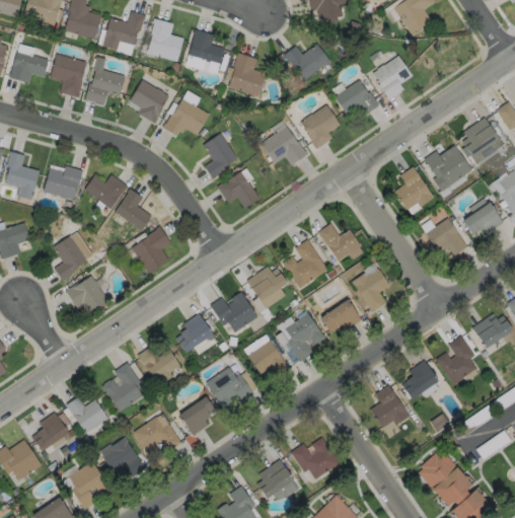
[(21,0),(17,17),(0,11),(0,0),(21,0)]
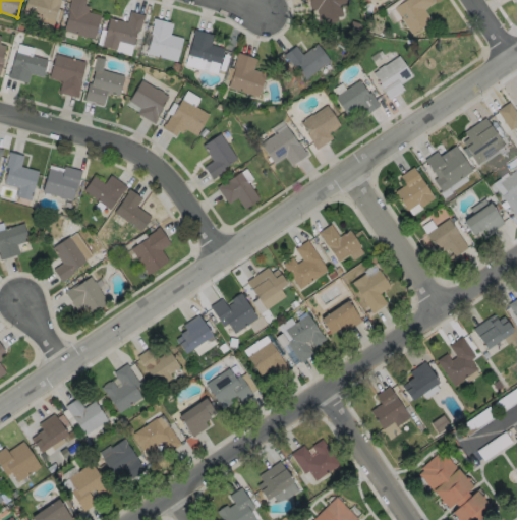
[(61,0),(56,19),(24,11),(27,0),(61,0)]
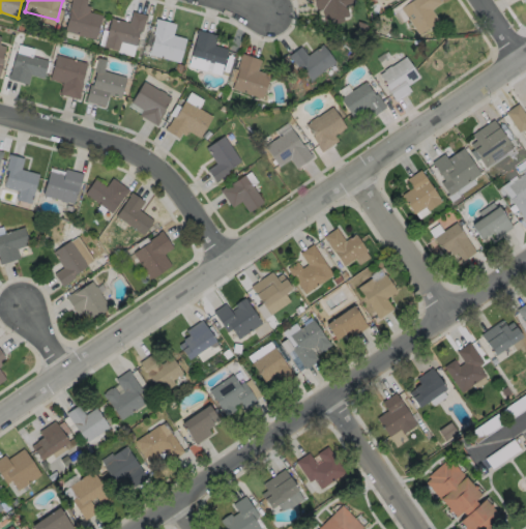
[(104,15),(97,39),(66,31),(71,11),(70,11),(72,0),(88,0),(88,5),(92,6),(90,11),(104,15)]
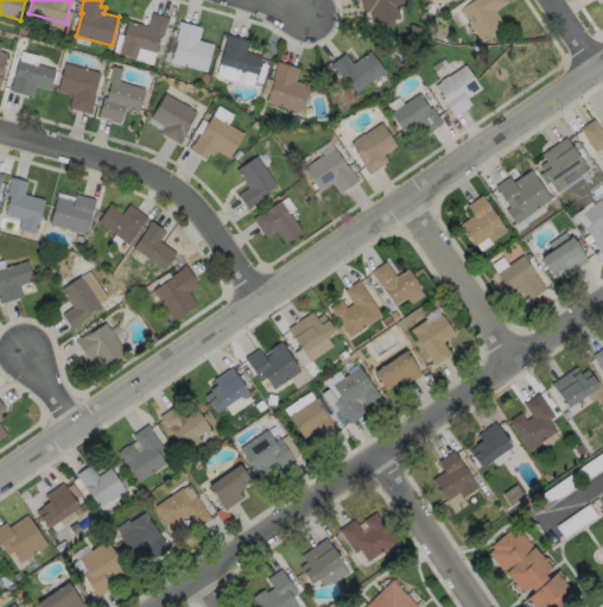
[(405,0),(407,7),(400,8),(402,20),(375,26),(372,12),(366,14),(362,0),(405,0)]
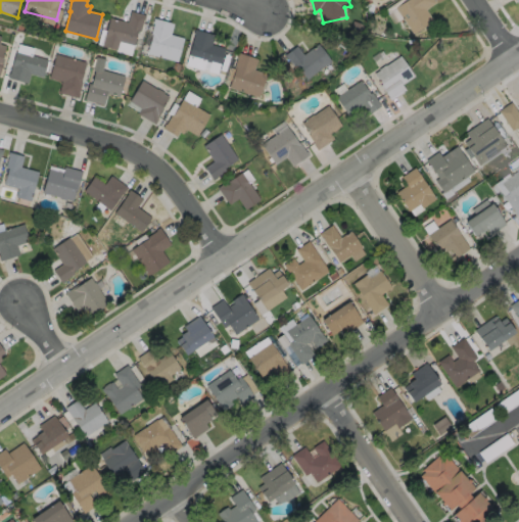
[(435,22),(415,36),(397,9),(411,0),(434,0),(437,4),(427,10),(435,22)]
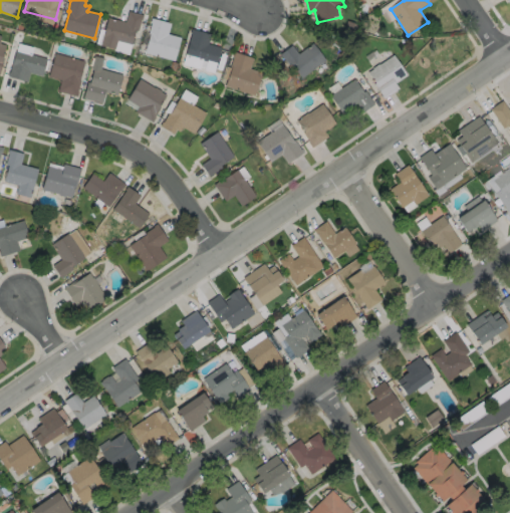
[(145,14),(144,19),(143,19),(140,30),(137,29),(133,44),(119,41),(117,48),(102,45),(109,17),(128,21),(131,10),(145,14)]
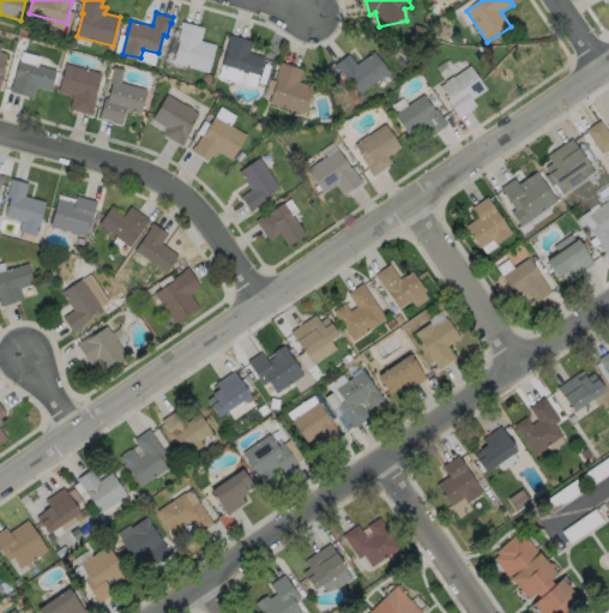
[(218,43),(210,72),(175,62),(181,41),(179,40),(182,26),(181,26),(182,20),(206,26),(203,40),(218,43)]
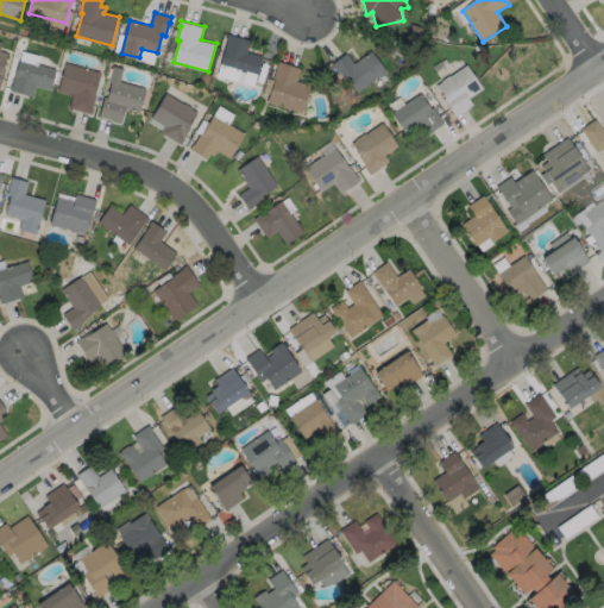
[(263,55),(258,75),(221,66),(228,41),(227,41),(228,33),(252,39),(249,51),(263,55)]
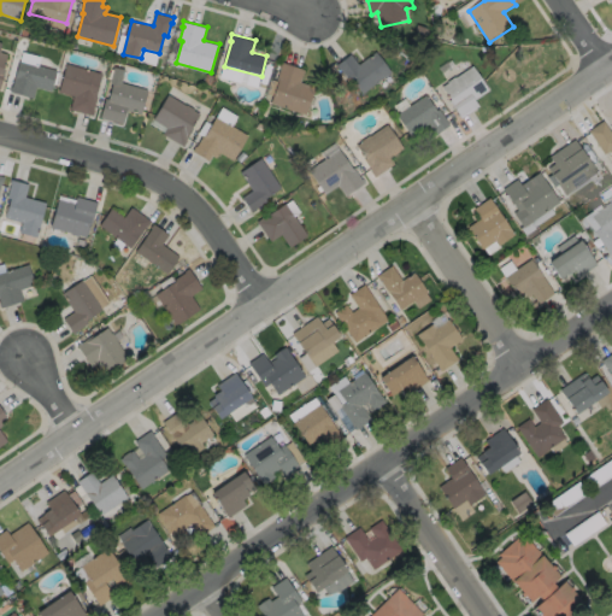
[(11,54),(4,52),(5,42),(0,41),(0,89),(4,91),(11,54)]
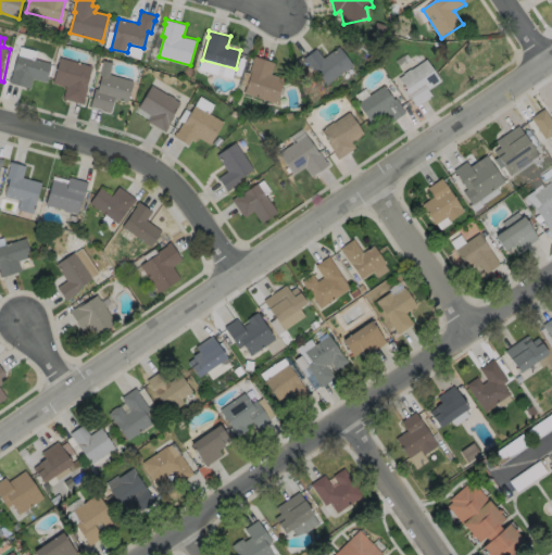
[(340,48),(354,66),(328,86),(318,72),(315,74),(305,59),(317,50),(325,59),(340,48)]
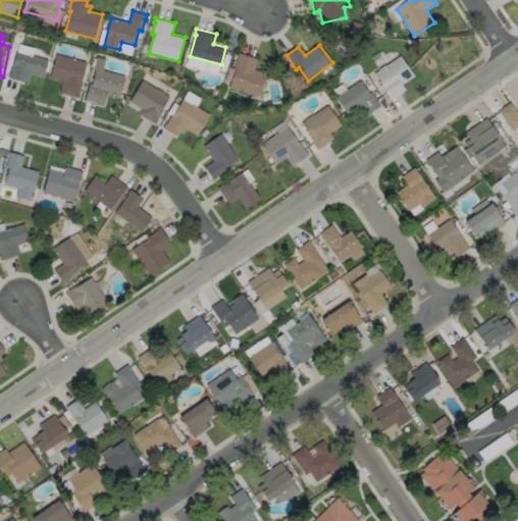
[(50,59),(45,76),(32,73),(30,83),(9,77),(11,72),(12,72),(18,50),(50,59)]
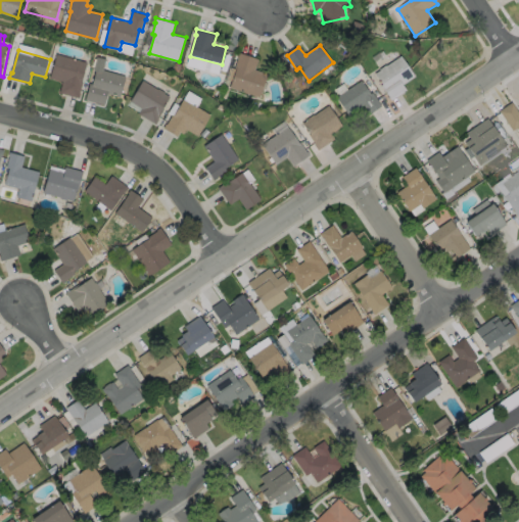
[(269,74),(261,96),(231,87),(237,68),(235,68),(239,57),(238,56),(240,52),(260,58),(255,68),(269,74)]
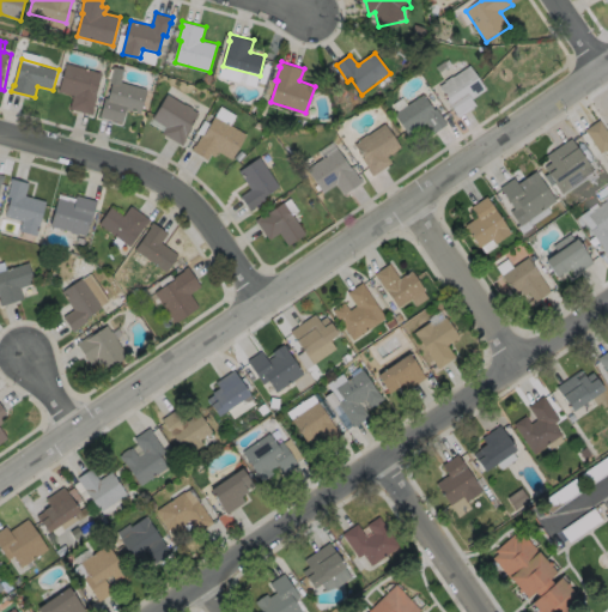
[(96,108),(95,115),(71,108),(74,95),(60,90),(67,62),(103,72),(97,95),(98,95),(95,108),(96,108)]
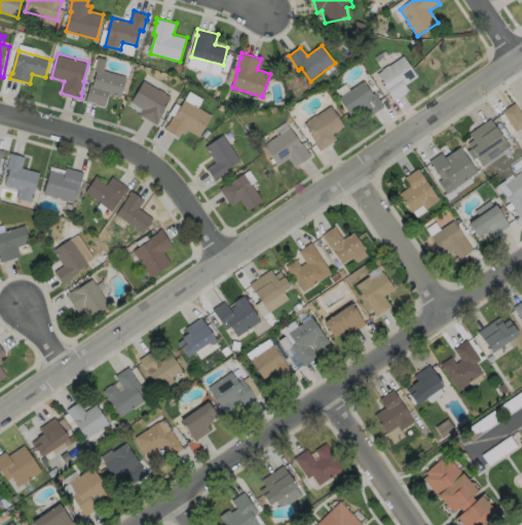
[(405,58),(418,78),(406,86),(410,91),(395,102),(384,87),(385,86),(378,75),(383,71),(382,70),(388,66),(389,67),(405,58)]
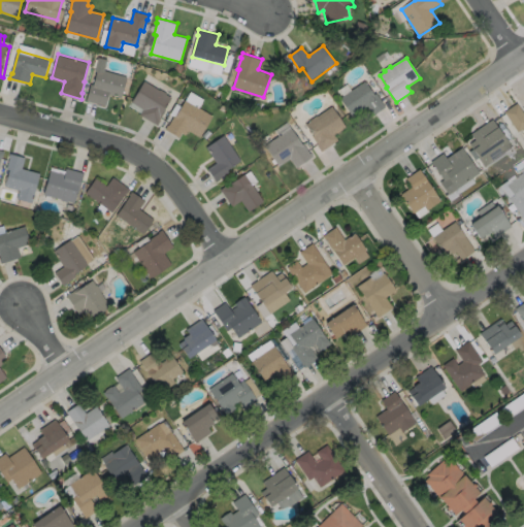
[(128,76),(122,97),(109,94),(106,105),(88,100),(92,84),(94,85),(99,68),(128,76)]
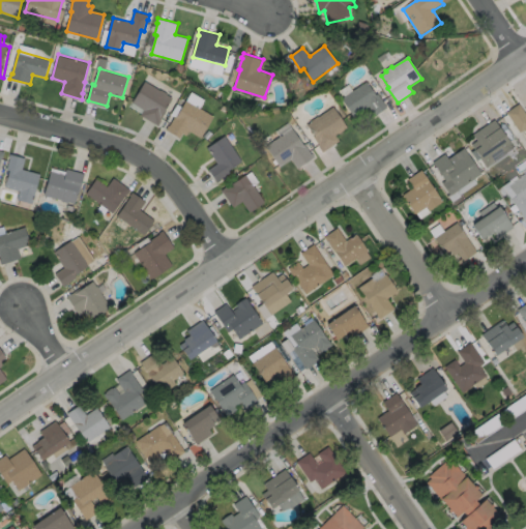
[(146,81),(161,90),(162,89),(169,93),(168,94),(173,97),(167,109),(167,110),(162,120),(158,125),(142,115),(145,109),(134,103),(146,81)]
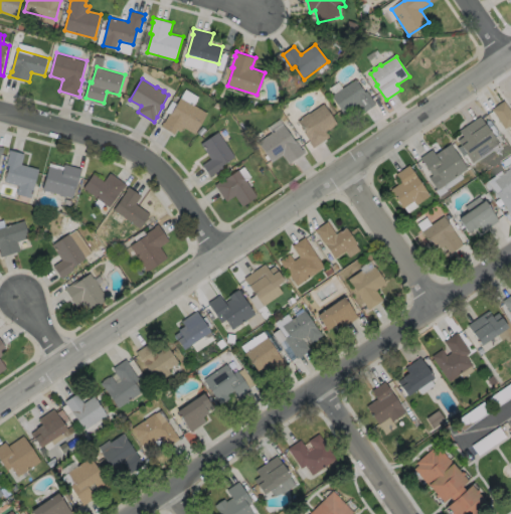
[(356,80),(365,94),(368,92),(376,106),(365,113),(359,104),(344,114),(332,97),(356,80)]
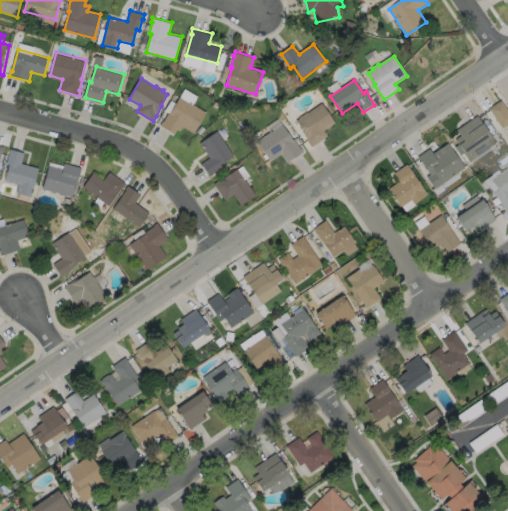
[(207,113),(195,134),(183,127),(181,132),(177,130),(174,134),(161,126),(164,122),(164,123),(170,113),(171,114),(181,98),(207,113)]
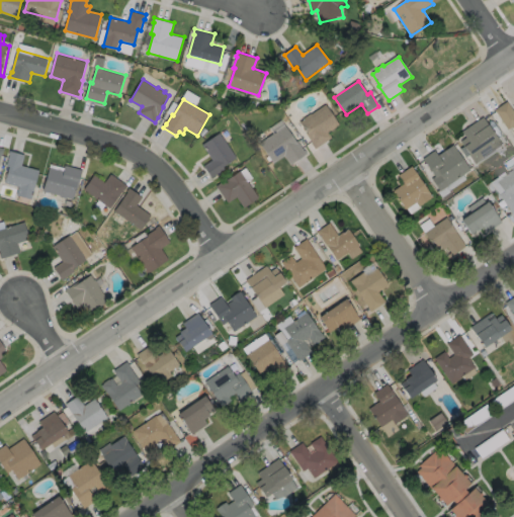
[(513,126),(509,130),(496,109),(508,101),(513,109),(513,126)]
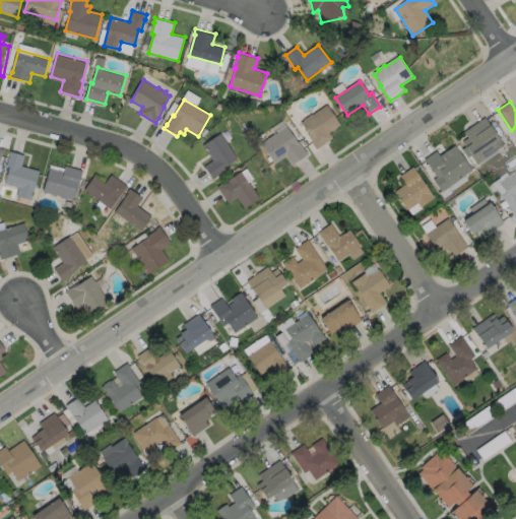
[(328,106),(342,127),(331,134),(334,139),(317,150),(314,146),(315,145),(308,135),(310,135),(302,124),(307,120),(306,120),(313,115),(314,116),(328,106)]
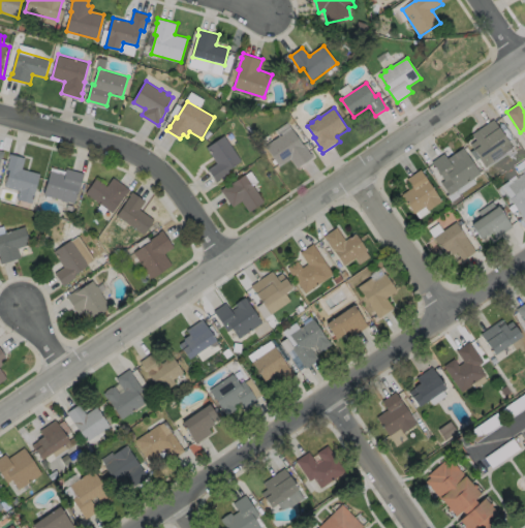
[(515,149),(487,167),(471,145),(476,141),(472,134),(495,119),(515,149)]
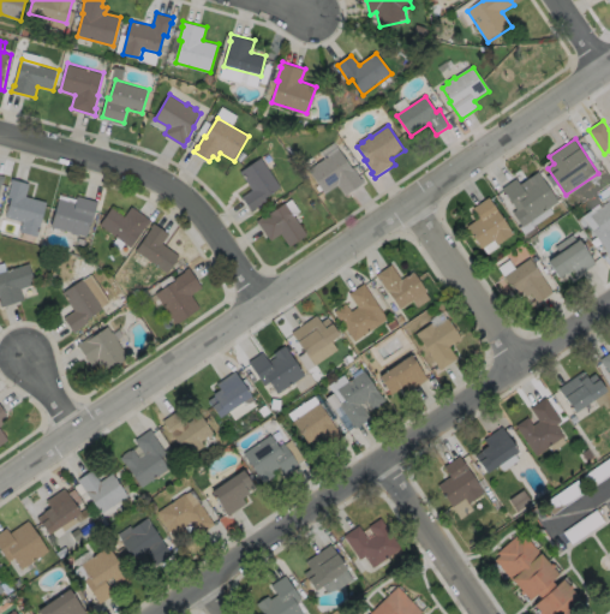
[(340,150),(353,170),(354,168),(362,180),(363,179),(365,184),(346,197),(339,186),(326,195),(309,171),(340,150)]
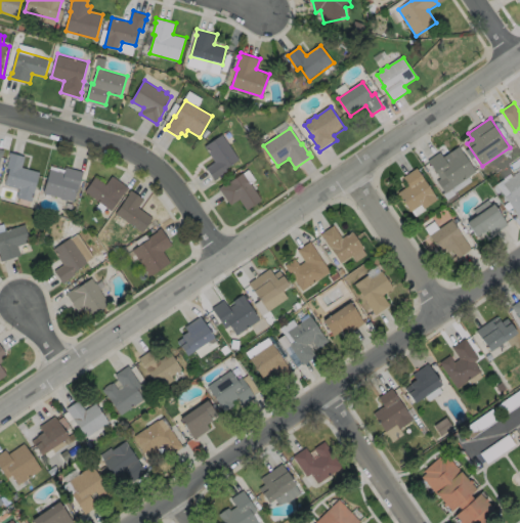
[(219,179),(215,182),(207,169),(216,163),(206,147),(223,135),(241,161),(227,170),(228,172),(218,178),(219,179)]
